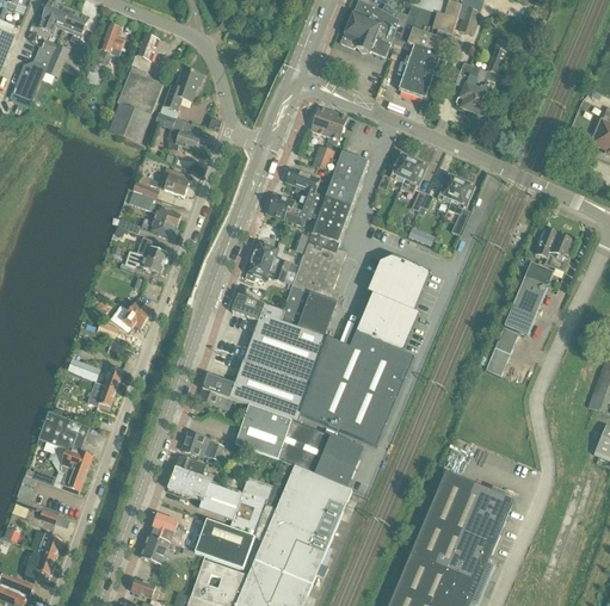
[(0,0),(0,17),(2,18),(6,8),(4,7),(5,5),(14,8),(18,0),(0,0)]
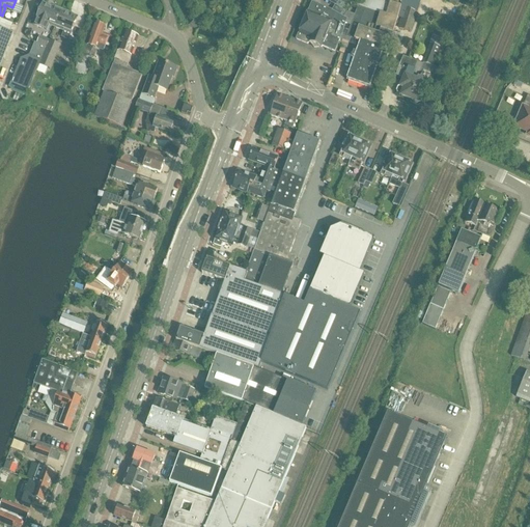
[(46,1),(42,0),(32,22),(42,25),(45,19),(53,23),(61,6),(55,3),(54,4),(51,3),(50,5),(46,3),(46,1)]
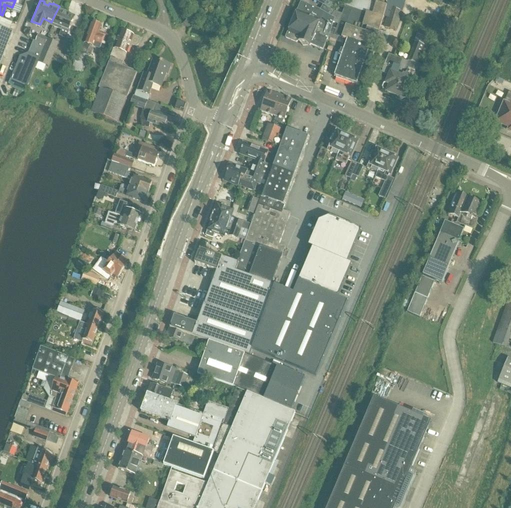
[(309,43),(309,41),(322,47),(320,51),(324,52),(327,45),(323,44),(329,29),(331,25),(330,25),(332,19),(337,21),(341,12),(333,8),(328,5),(322,1),(319,7),(302,0),(300,0),(296,7),(295,10),(294,10),(287,27),(284,35),(295,39),(298,38),(299,38),(298,39),(302,43),(307,42),(309,43)]
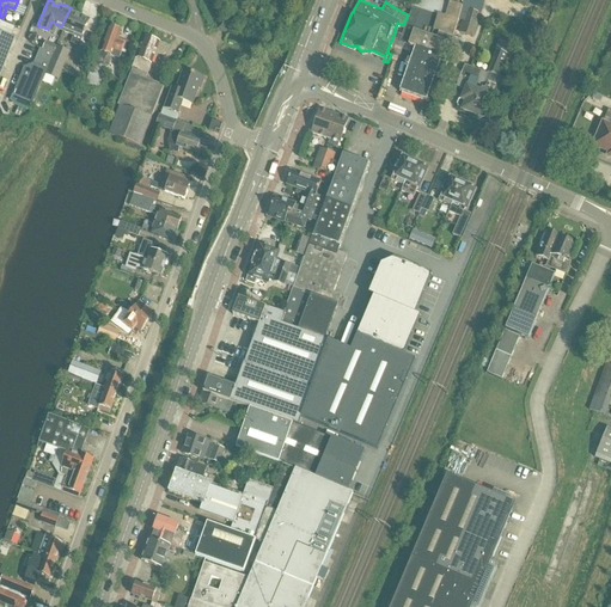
[(402,69),(404,71),(398,87),(426,97),(432,79),(438,81),(447,54),(446,54),(448,49),(451,40),(452,34),(454,26),(457,17),(462,4),(458,2),(458,0),(411,0),(411,2),(410,5),(408,14),(403,25),(398,38),(414,44),(409,56),(407,55),(402,69)]
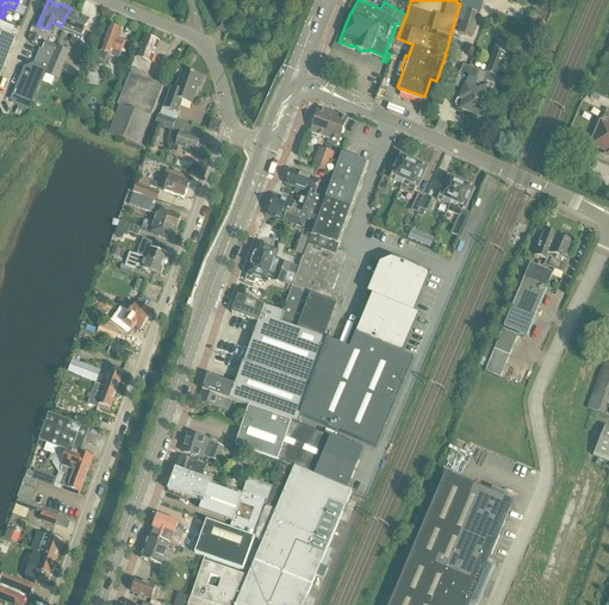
[(451,33),(449,39),(447,49),(455,51),(458,44),(460,45),(465,31),(471,33),(478,11),(479,11),(482,0),(461,0),(460,4),(455,17),(460,18),(457,27),(453,26),(451,33)]
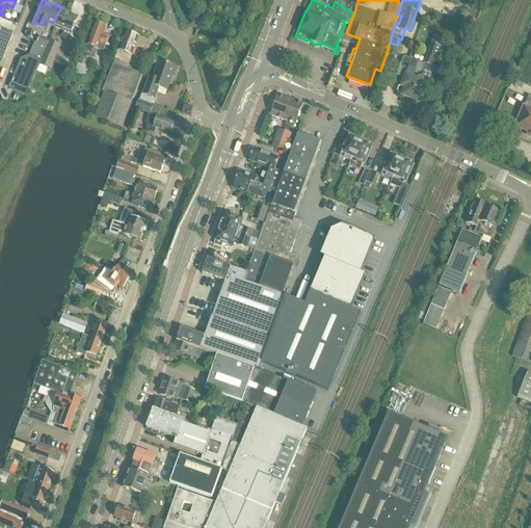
[(68,36),(76,14),(67,10),(68,8),(61,6),(53,23),(62,27),(60,33),(68,36)]
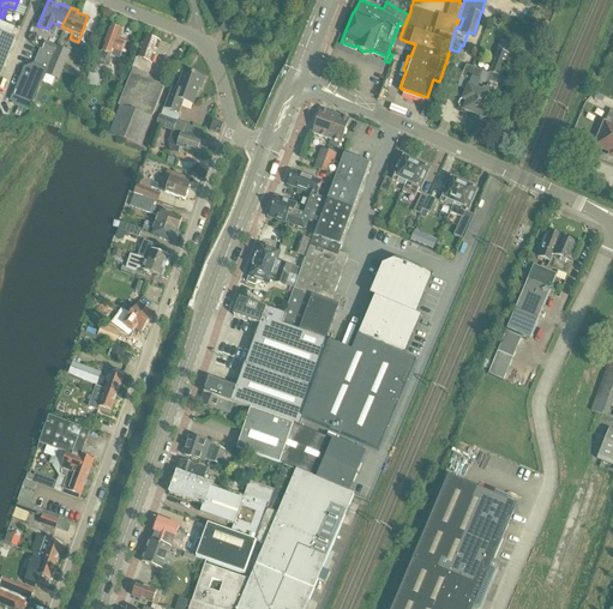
[(12,26),(0,20),(0,74),(14,36),(10,35),(12,26)]
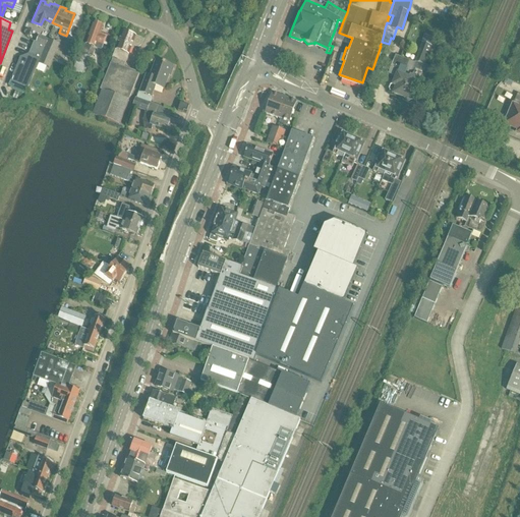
[(81,40),(72,68),(72,69),(82,72),(90,50),(89,50),(91,43),(101,47),(102,42),(105,34),(99,31),(102,22),(93,19),(84,41),(81,40)]
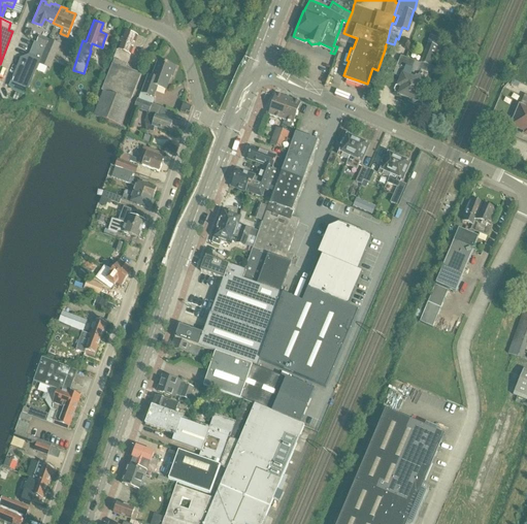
[(101,88),(103,89),(94,113),(120,124),(140,70),(125,64),(133,41),(139,43),(142,41),(143,38),(142,36),(136,33),(124,28),(101,88)]
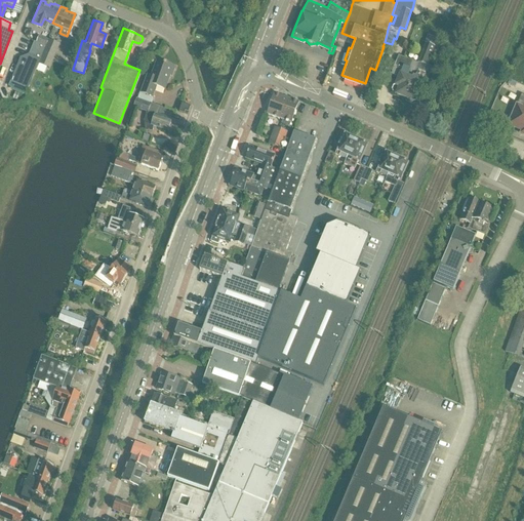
[(29,52),(19,55),(10,80),(28,87),(38,61),(40,56),(42,51),(45,41),(47,37),(38,34),(36,40),(33,39),(29,52)]
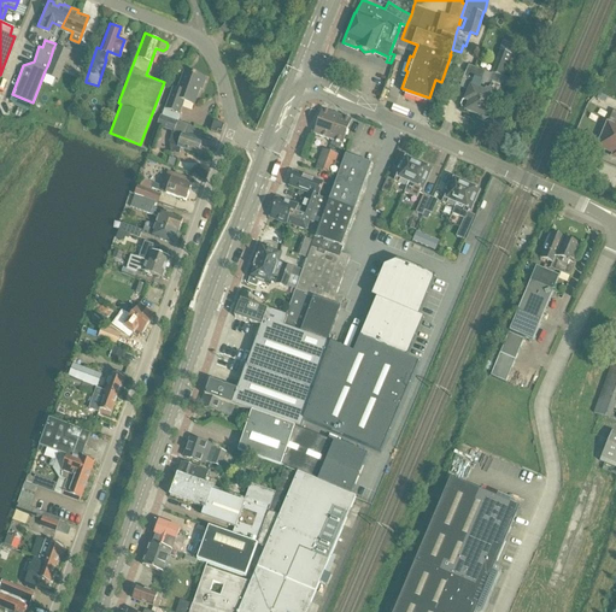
[(50,60),(47,66),(45,71),(57,76),(68,48),(56,43),(53,48),(50,60)]
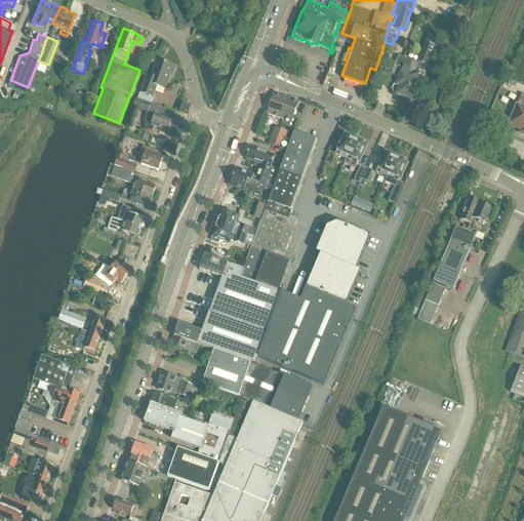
[(411,75),(412,75),(404,94),(413,98),(421,77),(427,79),(432,65),(427,63),(429,58),(431,53),(436,55),(440,45),(435,44),(436,43),(428,39),(428,40),(426,39),(421,49),(417,59),(412,72),(411,75)]
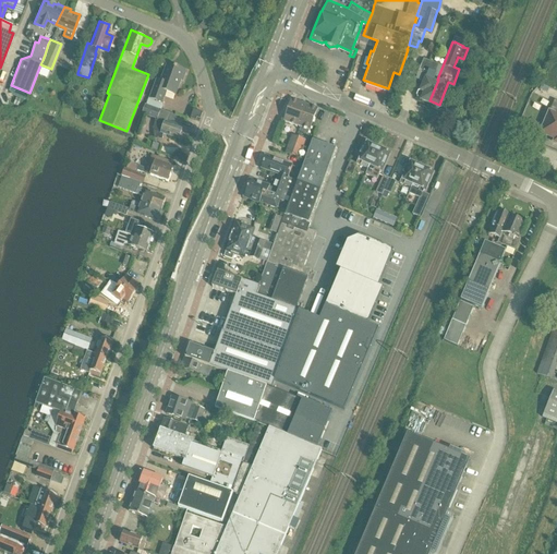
[(476,52),(485,56),(487,49),(479,46),(476,52)]
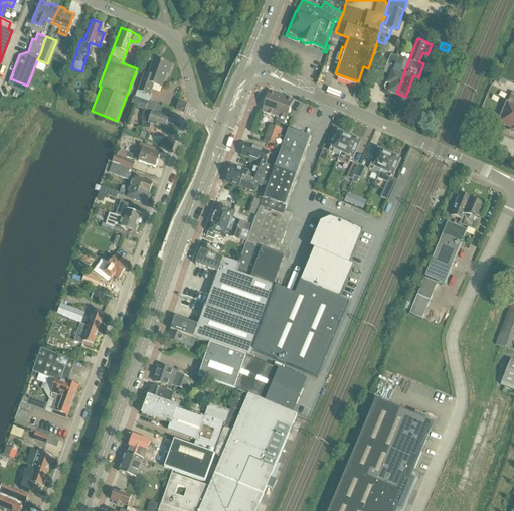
[(384,87),(387,89),(387,90),(396,93),(404,73),(403,73),(399,71),(402,64),(405,57),(390,51),(383,69),(390,72),(387,80),(385,81),(383,84),(384,87)]
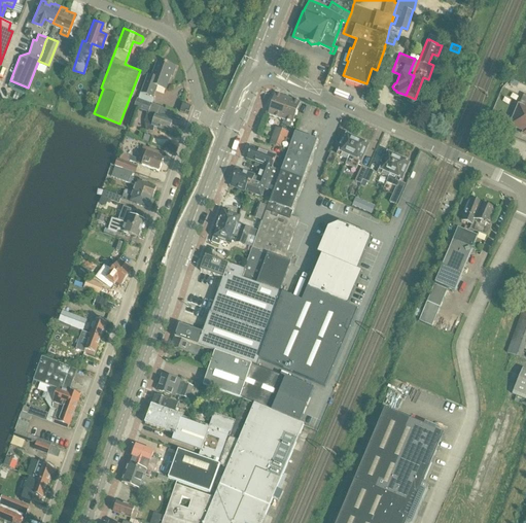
[(150,73),(146,72),(137,96),(150,100),(156,83),(165,86),(170,73),(172,74),(175,64),(173,64),(174,63),(166,60),(166,61),(155,58),(150,73)]
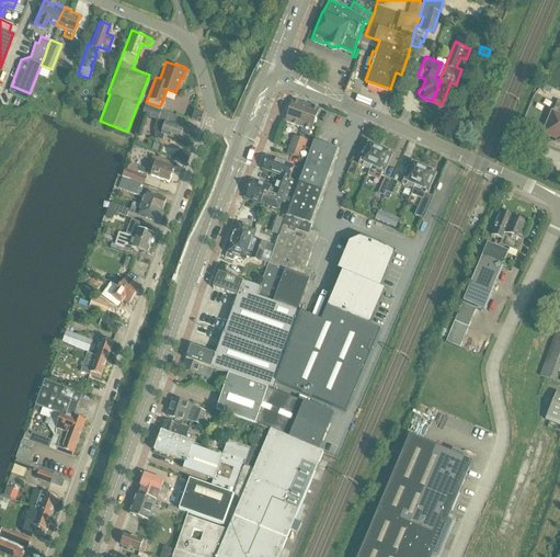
[(292,98),(284,120),(300,126),(301,126),(305,117),(303,116),(308,102),(292,98)]
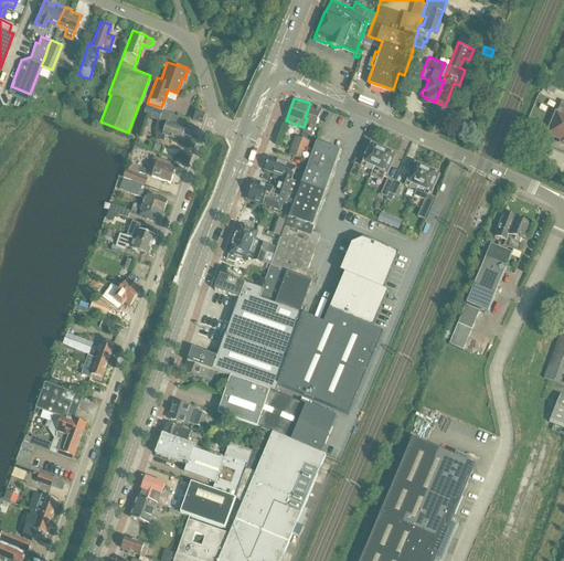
[(560,140),(563,141),(563,98),(561,98),(556,108),(555,108),(546,131),(561,137),(560,140)]
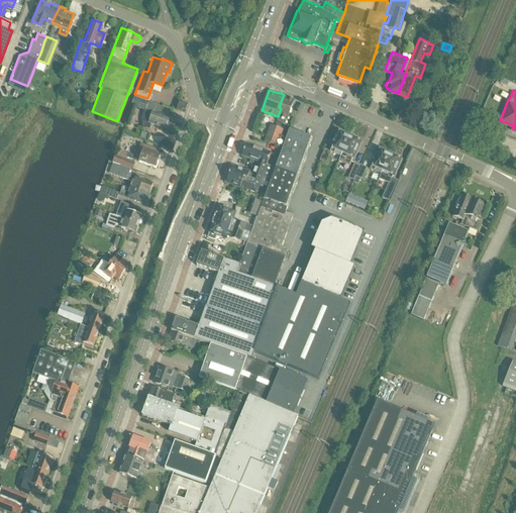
[(130,103),(144,108),(147,98),(134,94),(133,93),(130,103)]
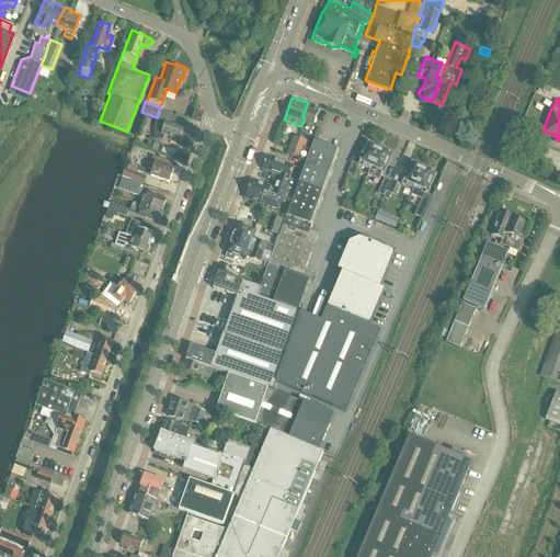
[(301,126),(300,126),(299,129),(307,133),(308,128),(317,105),(308,102),(303,116),(305,117),(301,126)]
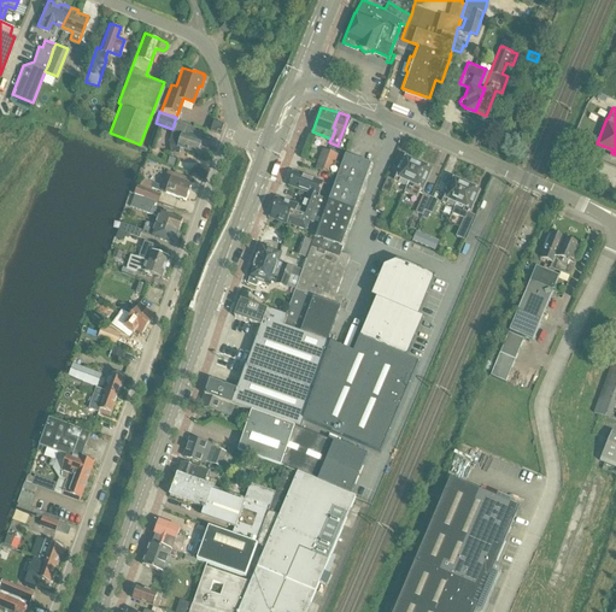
[(224,122),(215,118),(211,128),(221,131),(224,122)]
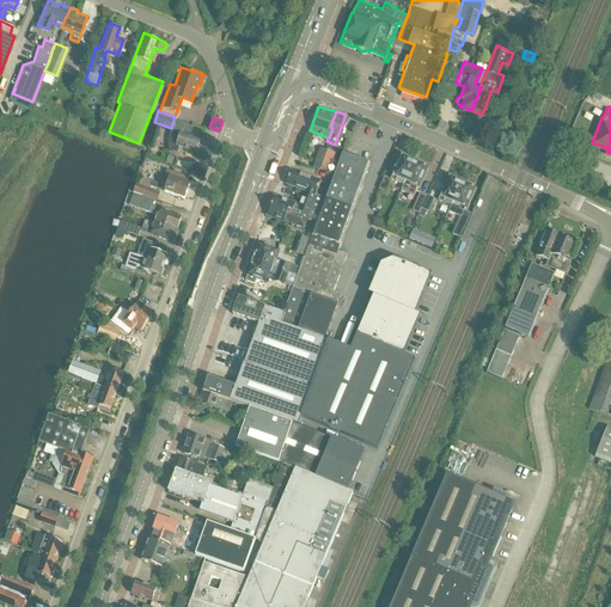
[(182,129),(170,128),(170,129),(171,129),(170,134),(169,139),(169,143),(169,148),(178,149),(179,143),(196,149),(201,136),(194,134),(194,130),(188,130),(188,133),(181,130),(182,129)]
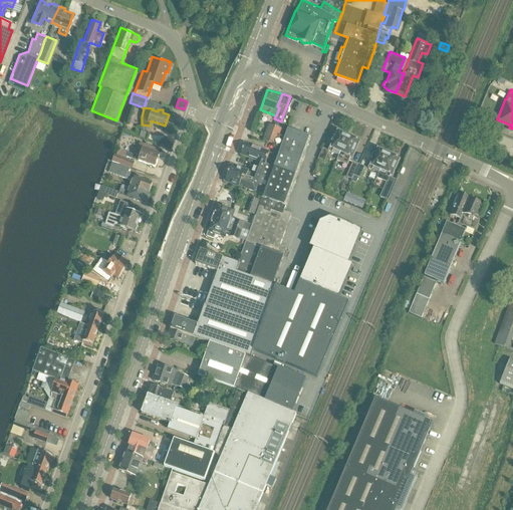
[(267,122),(262,138),(279,145),(283,135),(279,133),(281,126),(268,121),(267,122)]
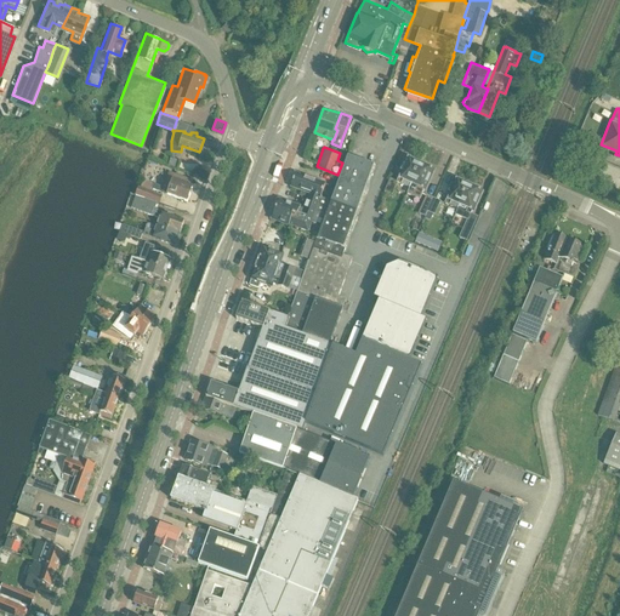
[(342,163),(337,175),(329,199),(357,210),(374,164),(346,153),(342,163)]
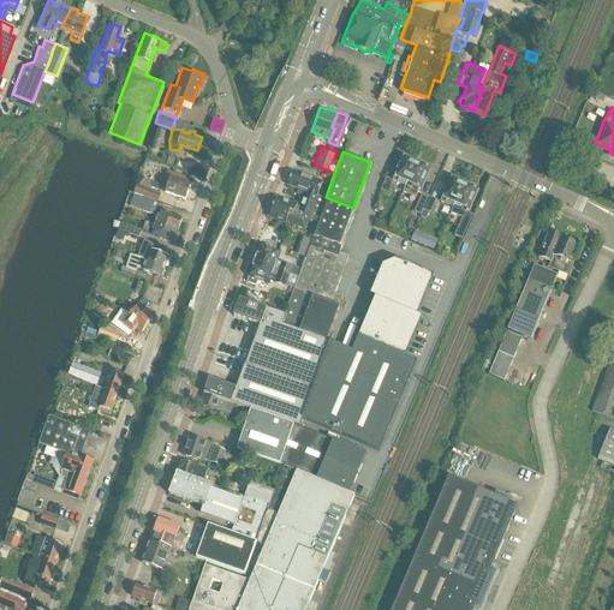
[(389,178),(385,175),(380,187),(386,190),(391,178),(403,184),(412,160),(399,154),(389,178)]
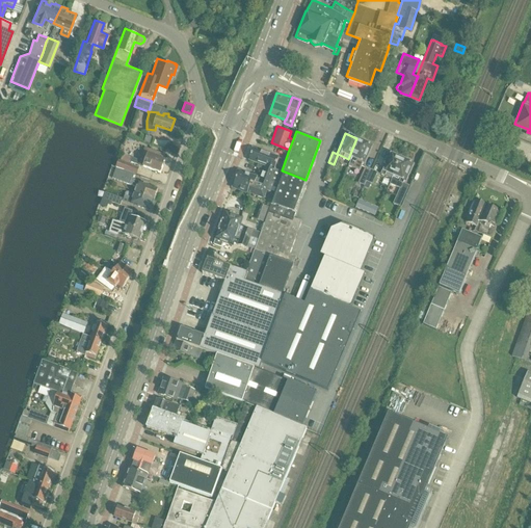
[(360,163),(368,143),(356,138),(348,159),(360,163)]
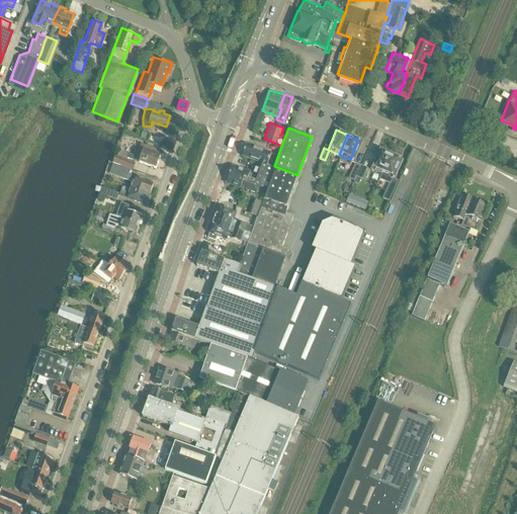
[(117,148),(115,154),(114,153),(112,159),(124,163),(126,158),(126,157),(126,156),(156,165),(162,148),(140,141),(136,153),(127,150),(127,151),(117,148)]
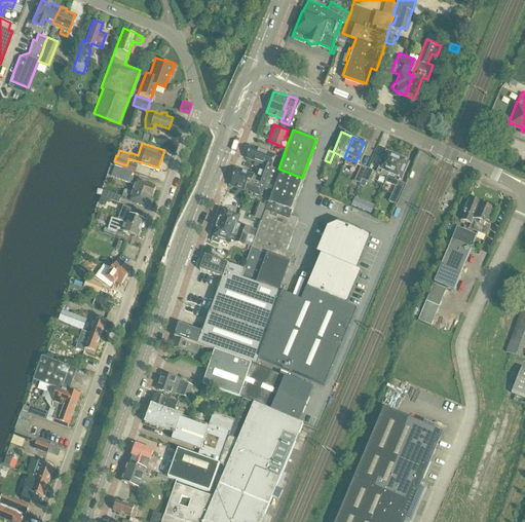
[(261,161),(270,165),(274,153),(249,144),(245,156),(261,161)]
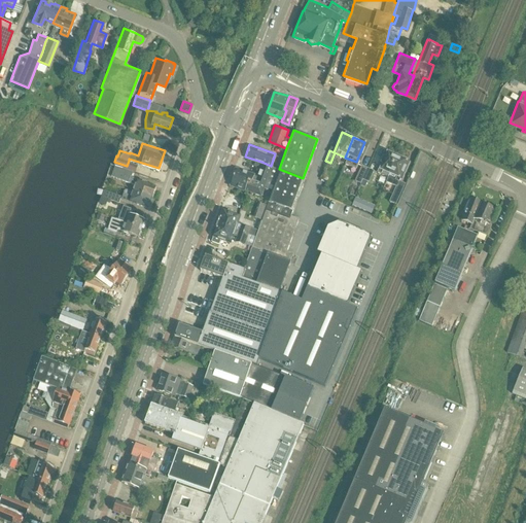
[(384,150),(376,170),(386,175),(395,154),(384,150)]
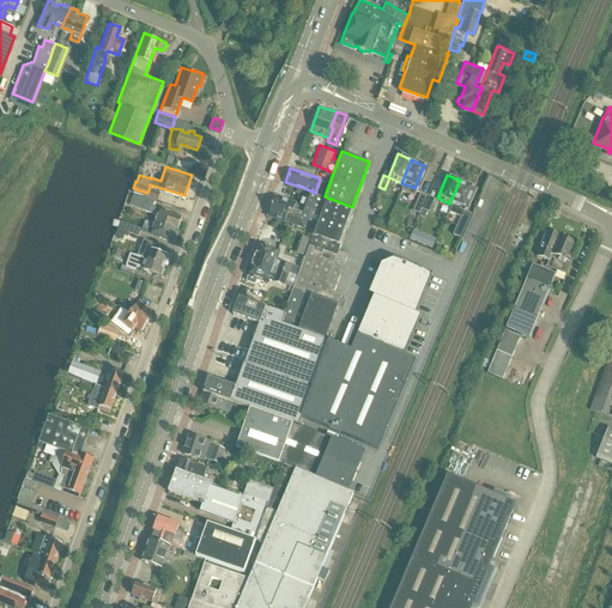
[(462,210),(472,186),(460,180),(449,204),(462,210)]
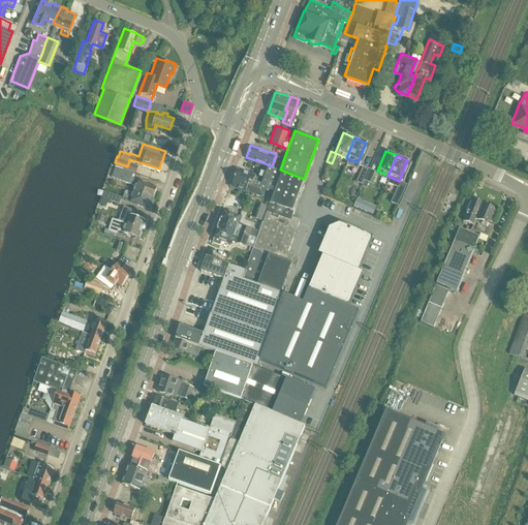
[(255,181),(253,180),(250,190),(260,194),(264,187),(268,189),(272,179),(274,180),(278,168),(272,166),(262,162),(255,181)]
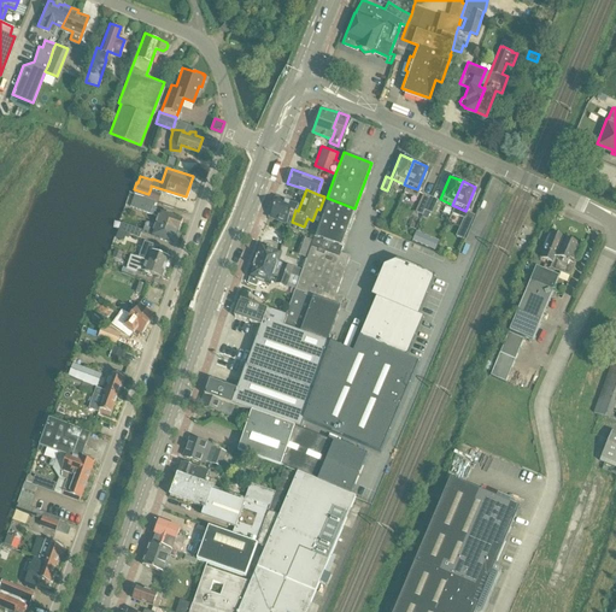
[(422,190),(420,196),(415,209),(421,211),(423,207),(429,193),(422,190)]
